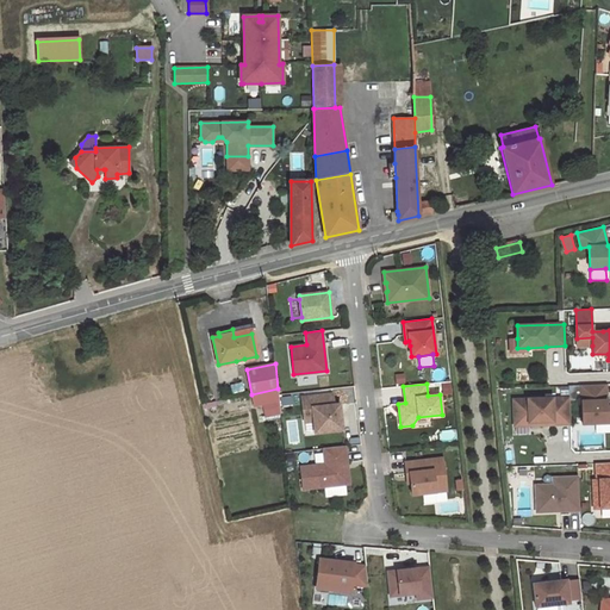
[(450,394),(449,384),(441,384),(442,396),(450,394)]
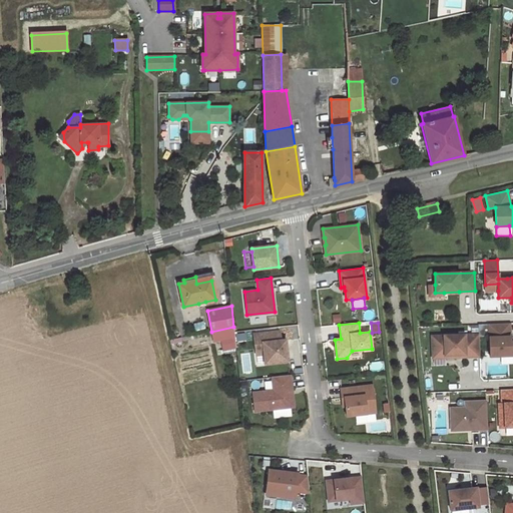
[(509,323),(489,324),(490,356),(501,356),(512,355),(512,342),(510,343),(509,323)]
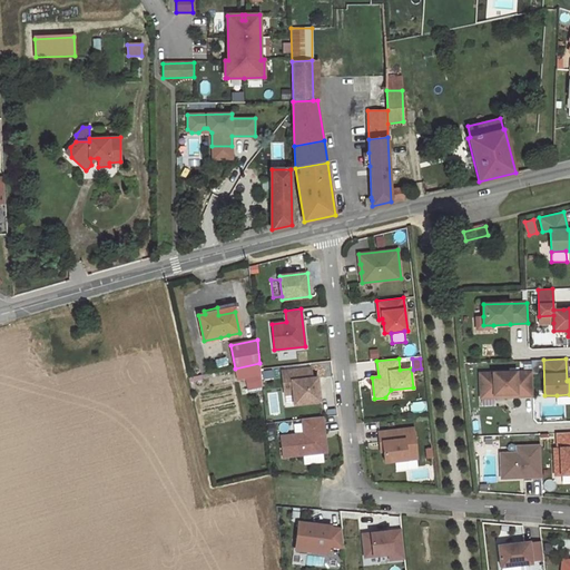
[(246,376),(261,373),(259,363),(235,369),(237,379),(246,376)]
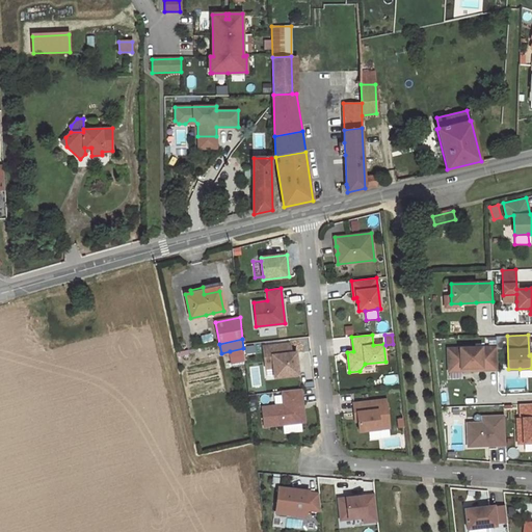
[(297,374),(295,352),(290,353),(289,344),(264,347),(266,368),(273,367),(275,377),(297,374)]
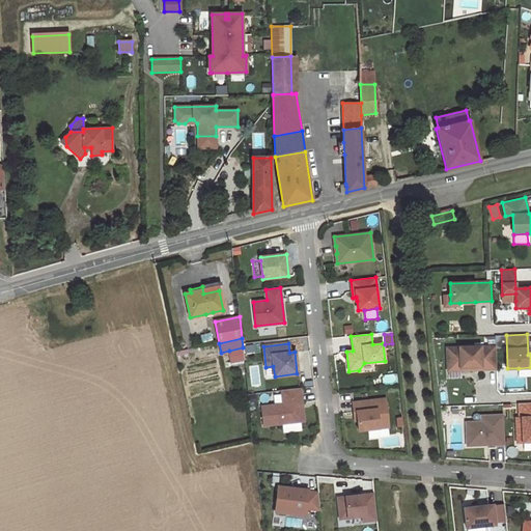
[(447,347),(447,361),(451,360),(459,366),(459,370),(472,369),(472,366),(480,366),(480,369),(497,368),(496,346),(447,347)]
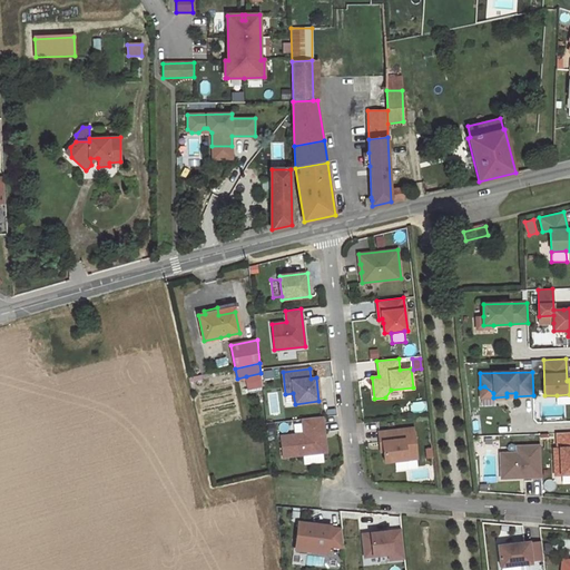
[(263,385),(261,373),(246,376),(248,389),(263,385)]
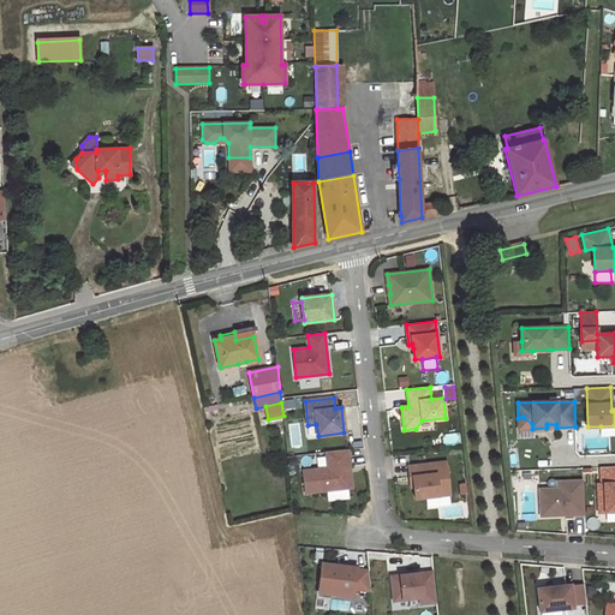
[(523,417),(518,418),(519,429),(532,429),(532,424),(523,417)]
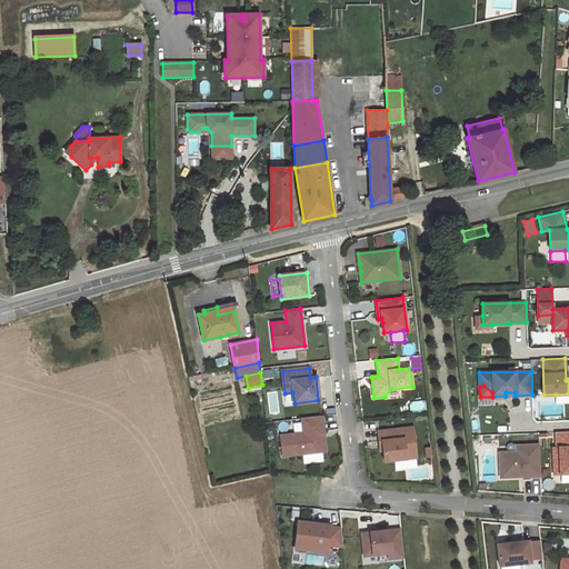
[(568,393),(556,395),(556,403),(568,402),(568,393)]
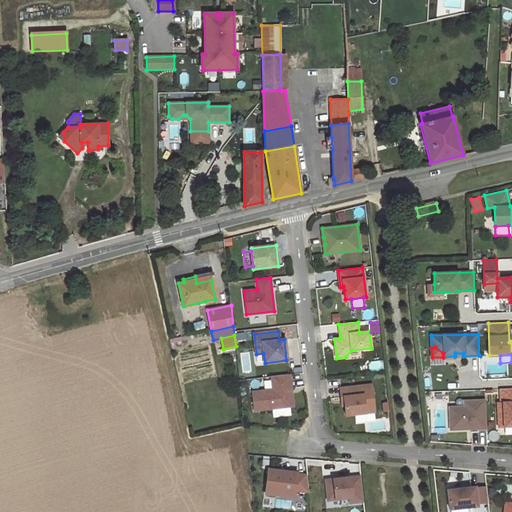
[(293,406),(289,374),(271,376),(273,389),(252,392),(254,410),(273,408),(289,406),(293,406)]
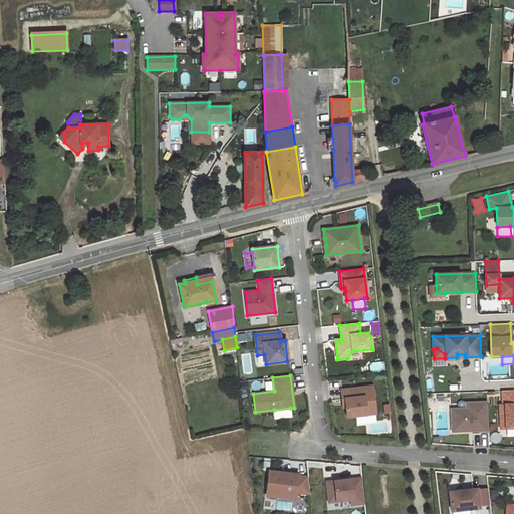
[(375,406),(372,386),(341,389),(342,399),(345,399),(346,407),(347,417),(367,415),(366,407),(375,406)]
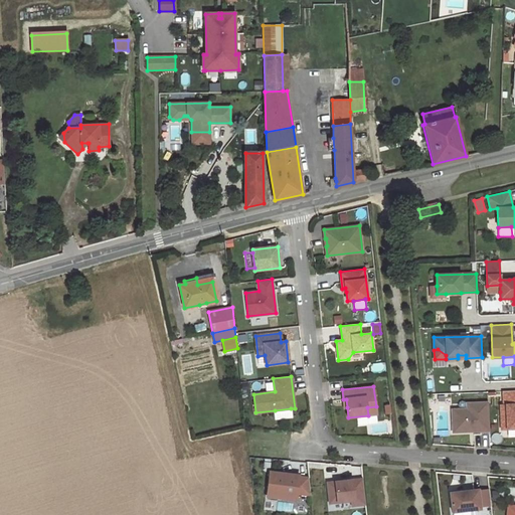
[(514,390),(503,391),(504,404),(501,404),(501,415),(506,414),(507,428),(514,427),(514,390)]
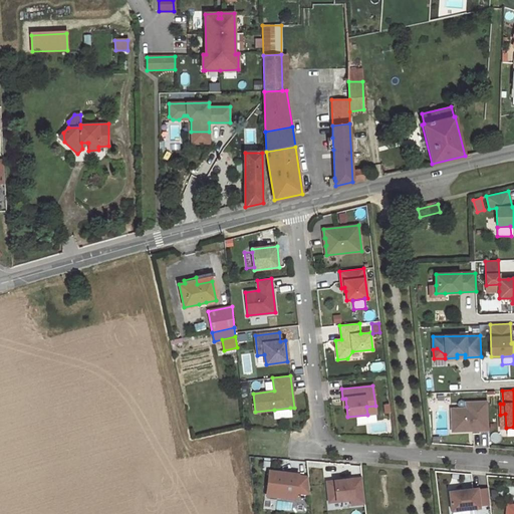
[(488,430),(487,402),(475,403),(475,409),(466,409),(451,409),(452,431),(469,431),(469,429),(472,428),(472,431),(488,430)]
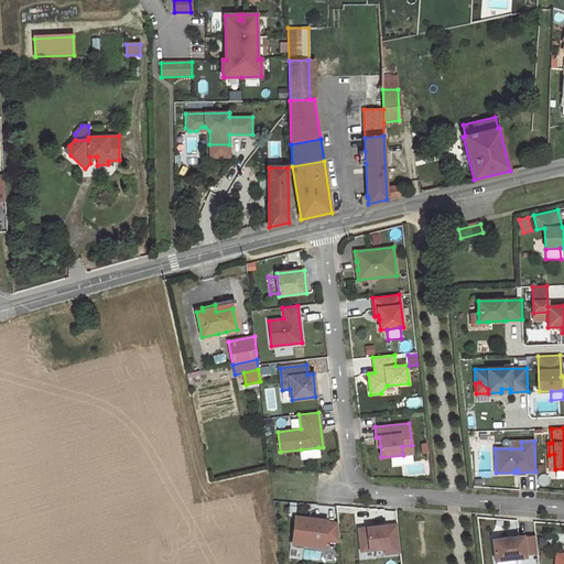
[(413,454),(412,445),(402,446),(403,455),(413,454)]
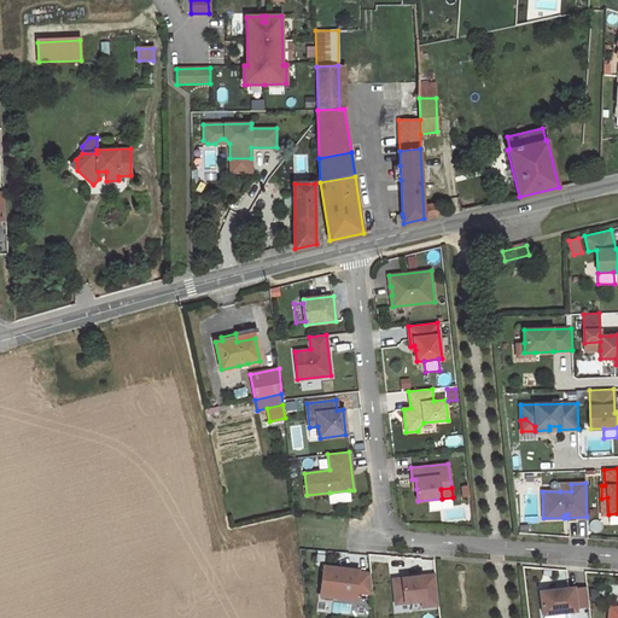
[(350,500),(349,490),(330,493),(331,501),(350,500)]
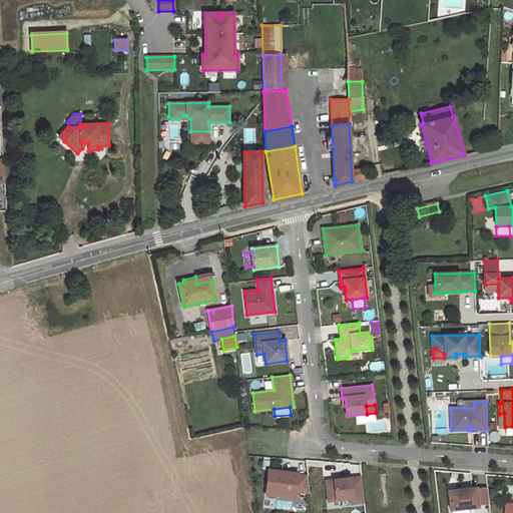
[(298,474),(269,470),(267,487),(267,491),(266,493),(295,496),(296,491),(310,493),(308,476),(298,475),(298,474)]
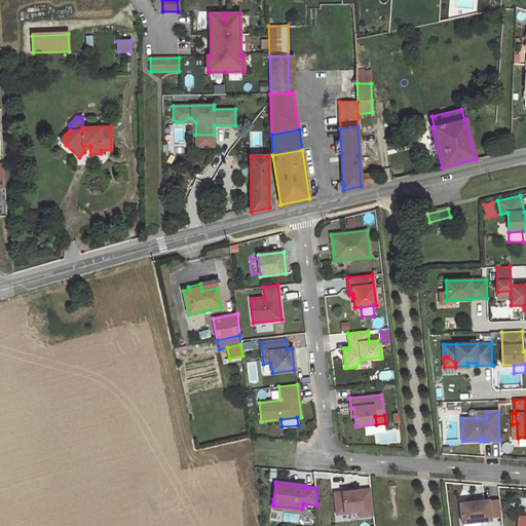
[(373,515),(370,489),(354,490),(354,493),(351,493),(351,491),(334,493),(337,514),(359,511),(360,516),(373,515)]
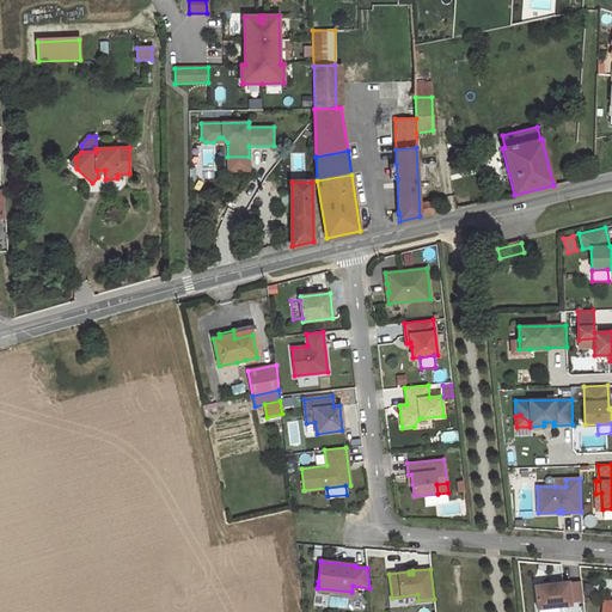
[(569,581),(534,586),(537,609),(571,605),(571,603),(583,601),(581,581),(569,582),(569,581)]
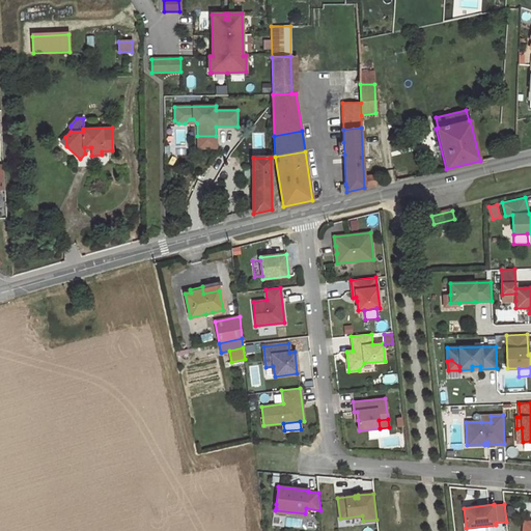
All buildings are outlined.
